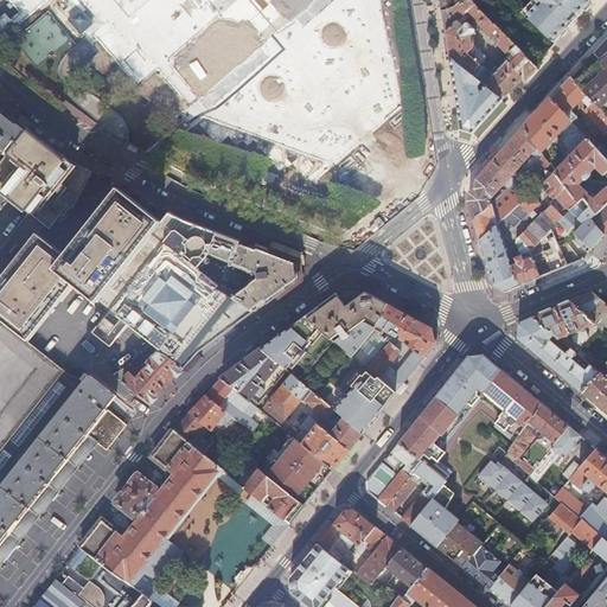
[(440,0),(442,12),(455,6),(460,0),(440,0)]
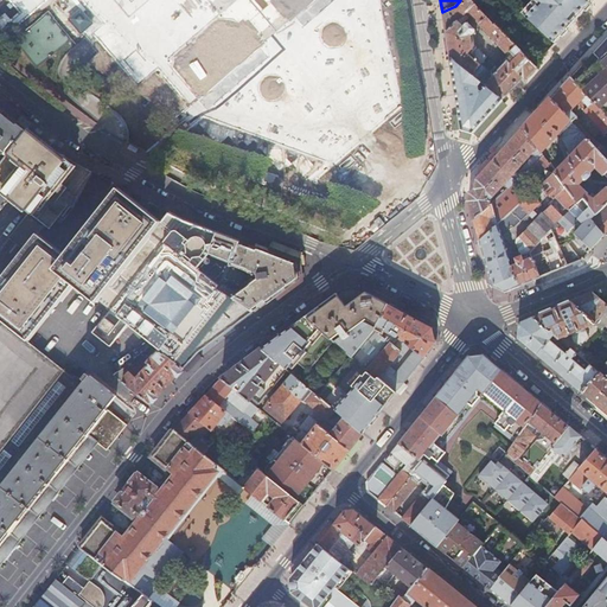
[(461,131),(473,133),(486,117),(503,100),(516,85),(523,78),(525,81),(537,68),(535,64),(496,23),(494,24),(471,0),(460,0),(455,6),(442,12),(445,31),(449,59),(451,66),(455,96),(461,131)]
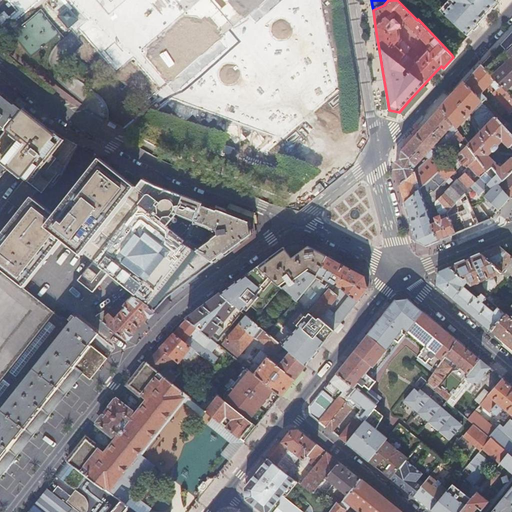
[(451,0),(454,3),(444,14),(467,35),(467,36),(474,29),(489,13),(501,0),(451,0)]
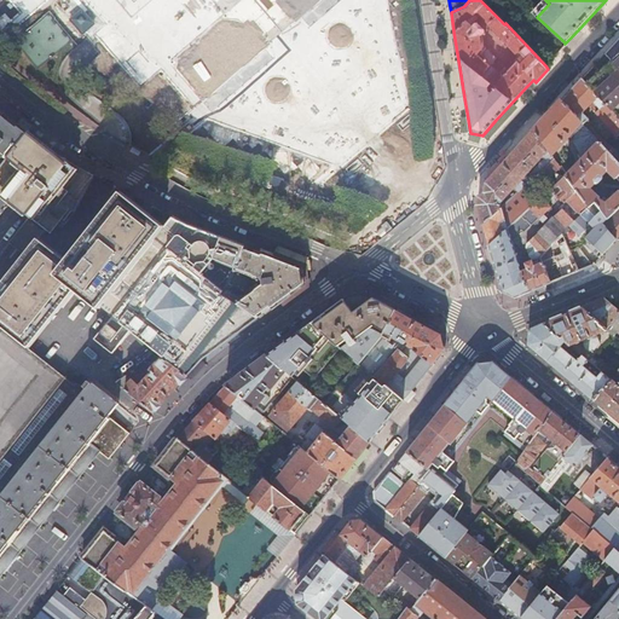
[(92,17),(82,4),(68,15),(82,35),(97,24),(92,17)]
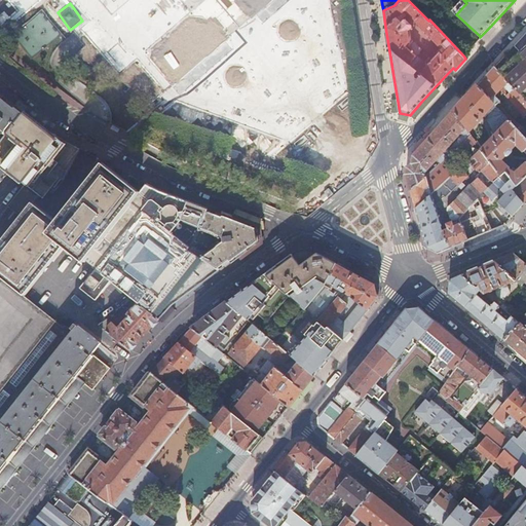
[(525,33),(521,39),(514,46),(523,54),(514,63),(505,55),(504,58),(495,68),(524,99),(525,97),(525,33)]
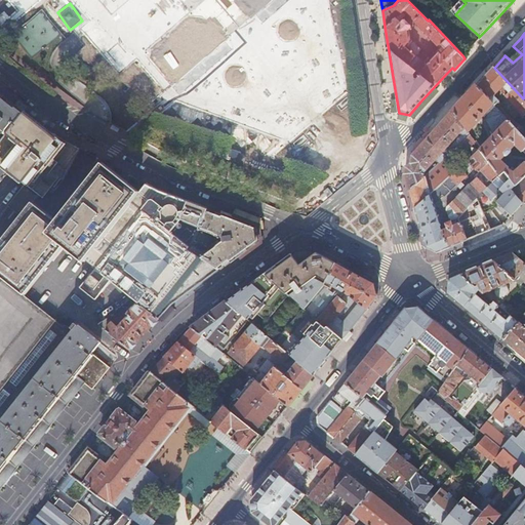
[(524,101),(523,98),(494,68),(485,77),(477,85),(515,127),(518,124),(500,106),(502,104),(494,95),(500,89),(506,95),(505,95),(524,116),(524,114),(524,101)]
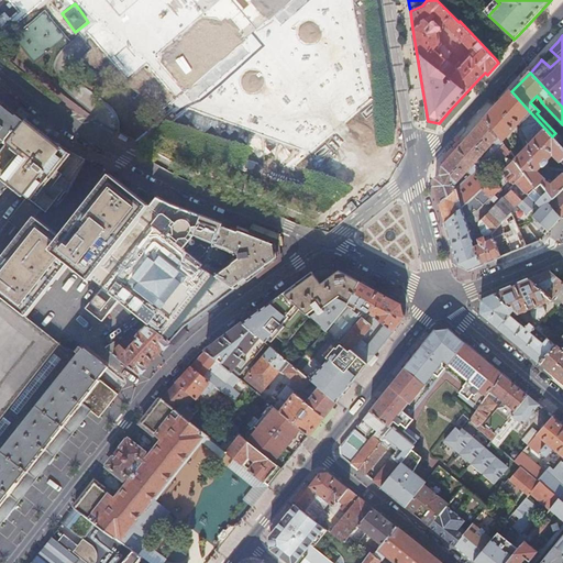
[(562,188),(562,172),(552,184),(544,180),(536,170),(541,165),(542,165),(543,165),(544,164),(545,164),(545,163),(547,162),(547,161),(547,159),(552,154),(562,161),(562,158),(562,147),(552,136),(511,91),(497,108),(471,136),(459,150),(457,151),(473,164),(484,153),(485,153),(489,148),(489,147),(494,143),(495,145),(482,159),(485,162),(483,164),(483,165),(479,167),(492,180),(493,179),(495,178),(488,172),(505,157),(510,164),(515,159),(503,142),(518,124),(530,145),(516,161),(526,174),(537,188),(542,183),(553,198),(554,198),(562,188)]
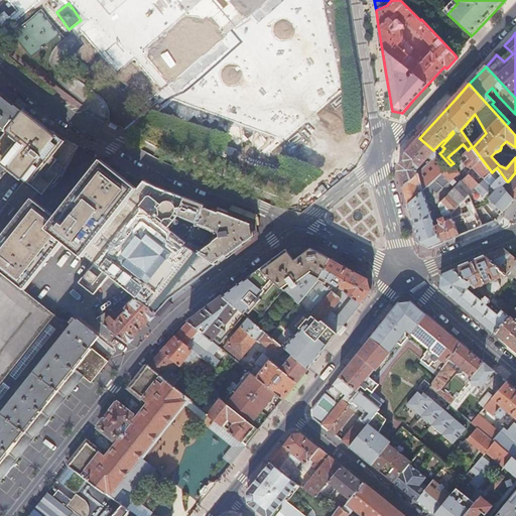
[(159,93),(157,91),(149,97),(153,102),(161,95),(159,93)]
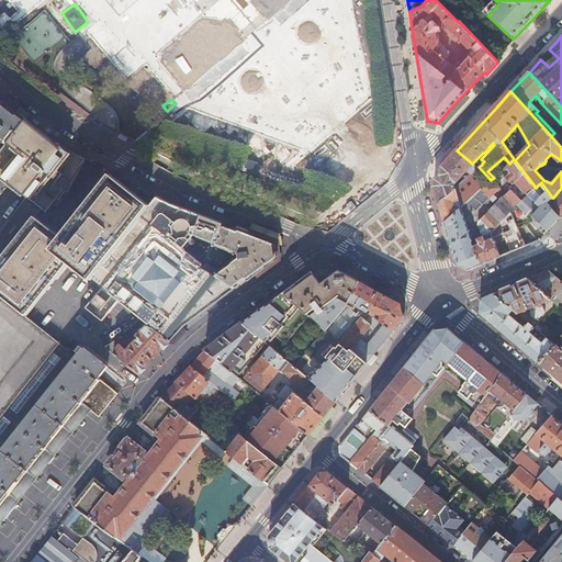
[(296,134),(204,101),(201,110),(293,143),(296,134)]
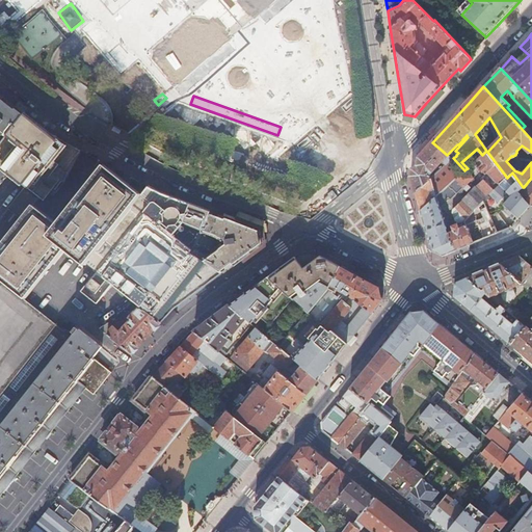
[(0,142),(23,114),(9,105),(0,97),(0,142)]
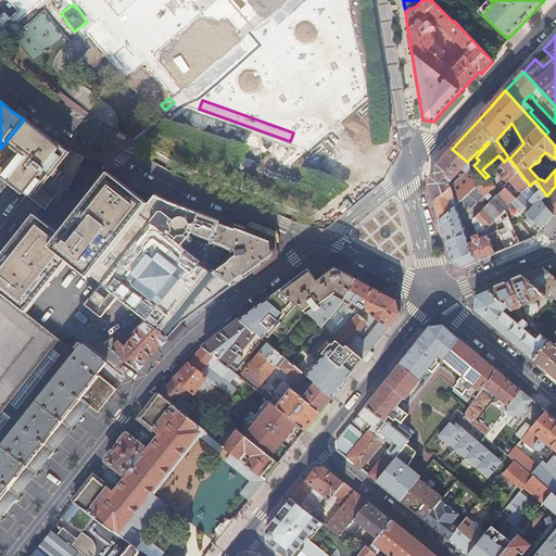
[(35,128),(24,119),(0,149),(0,172),(8,178),(27,193),(41,205),(46,209),(63,188),(67,190),(84,156),(83,156),(71,150),(64,146),(46,136),(42,134),(35,128)]
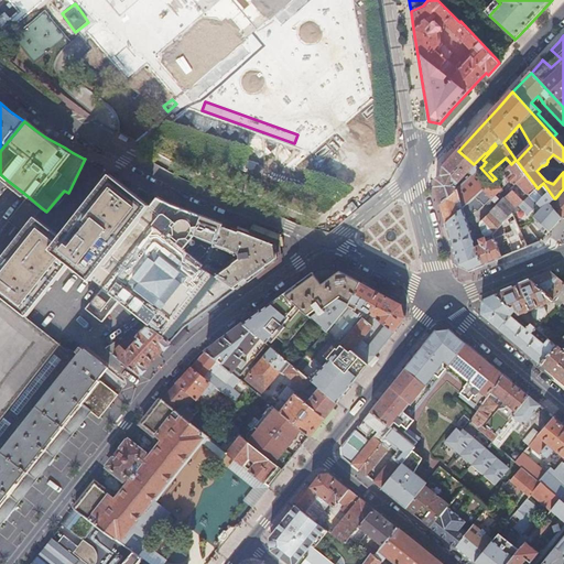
[(474,164),(458,151),(447,163),(443,167),(441,175),(442,176),(436,179),(435,186),(436,194),(441,206),(443,204),(457,190),(453,185),(458,180),(459,181),(464,175),(467,171),(473,175),(479,169),(474,164)]
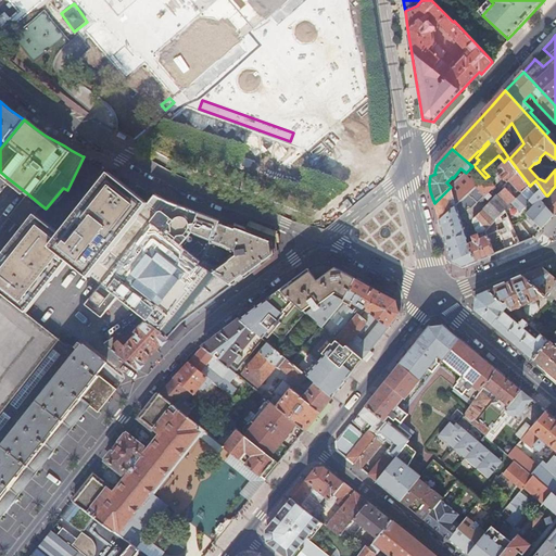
[(509,180),(519,172),(509,159),(508,158),(504,162),(495,169),(503,179),(506,182),(509,180)]
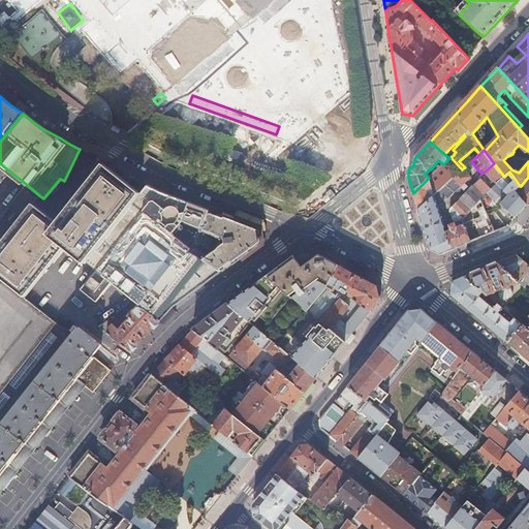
[(415,191),(413,193),(414,198),(417,210),(439,190),(462,169),(450,157),(449,158),(443,164),(440,166),(438,168),(429,178),(415,191)]
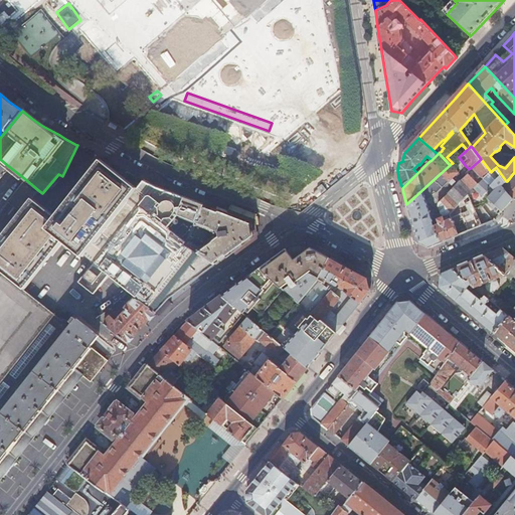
[(485,178),(491,172),(481,159),(472,167),(484,179),(485,178)]
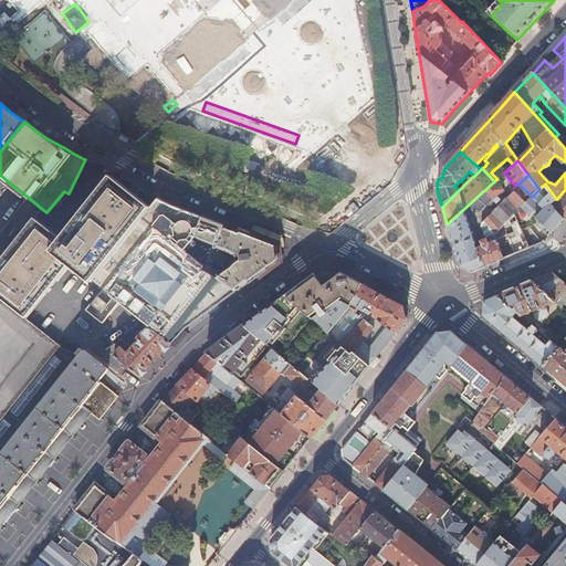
[(37,220),(0,265),(0,286),(30,311),(69,263),(70,264),(92,282),(93,280),(102,287),(96,296),(97,296),(102,290),(169,205),(157,198),(150,206),(149,207),(112,177),(62,240),(37,220)]
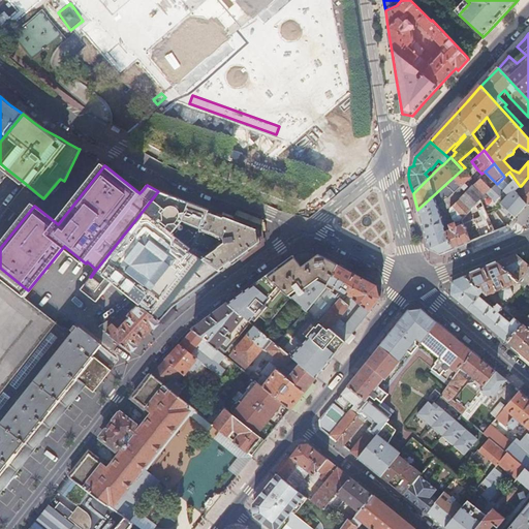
[(439,190),(417,210),(424,229),(429,249),(434,251),(440,254),(441,253),(446,251),(450,250),(453,249),(447,235),(445,229),(445,218),(442,219),(439,210),(440,210),(439,206),(443,201),(442,200),(446,197),(447,198),(456,191),(459,194),(463,190),(464,191),(468,187),(467,186),(469,184),(467,181),(471,178),(463,168),(462,169),(439,190)]
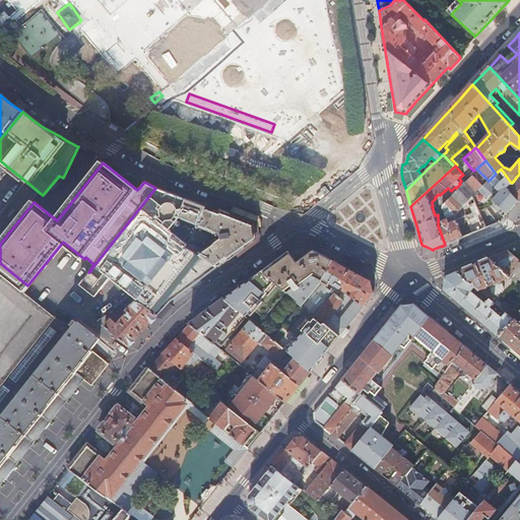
[(470,174),(473,171),(470,168),(463,175),(459,178),(461,181),(459,183),(460,184),(470,174)]
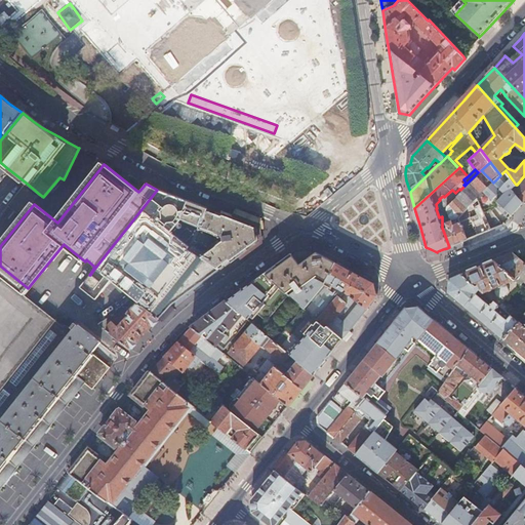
[(488,189),(493,183),(481,170),(478,172),(475,175),(477,177),(488,189)]
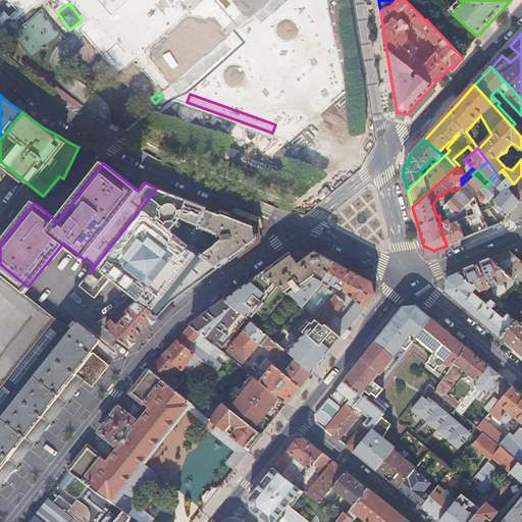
[(514,208),(520,201),(510,192),(508,189),(513,184),(503,169),(498,174),(491,180),(490,181),(485,188),(474,198),(478,206),(488,228),(493,226),(500,223),(489,209),(492,205),(503,215),(506,212),(508,214),(514,208)]
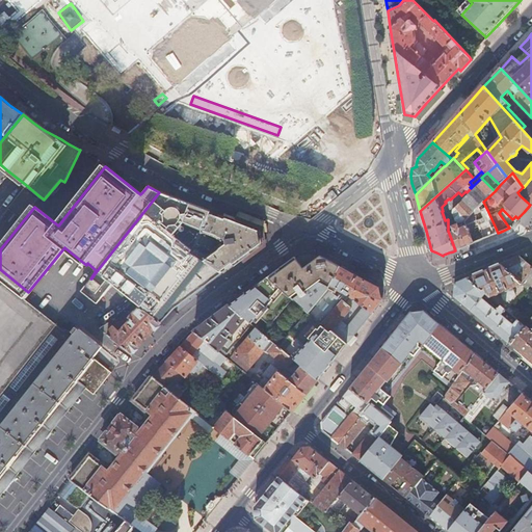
[(531,202),(531,178),(524,187),(526,189),(520,195),(530,205),(531,202)]
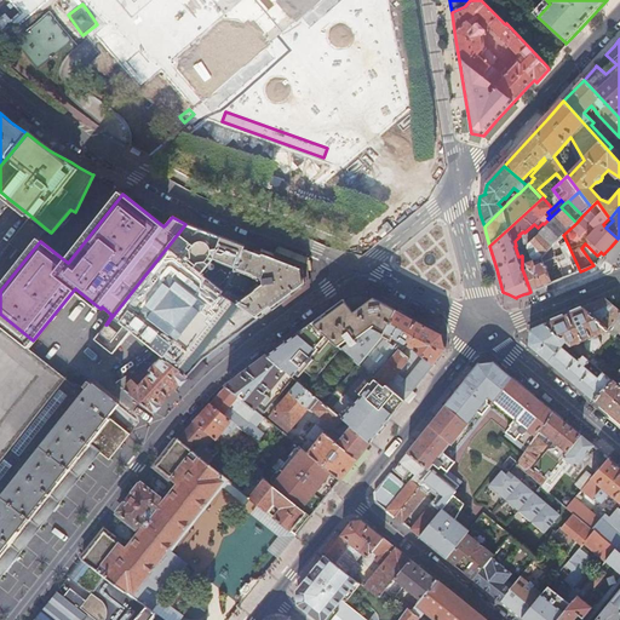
[(563,235),(577,223),(563,210),(528,245),(527,248),(532,262),(526,264),(529,273),(524,275),(530,292),(544,286),(551,283),(544,263),(541,258),(557,241),(561,237),(563,235)]
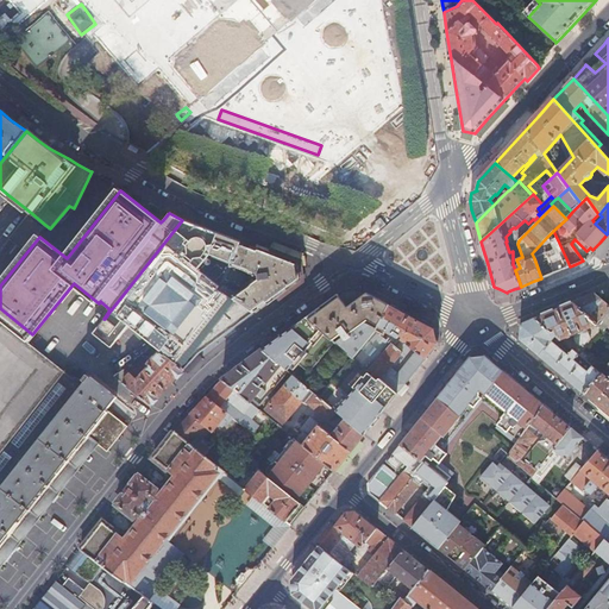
[(30,212),(22,223),(27,227),(31,230),(38,234),(45,225),(30,212)]
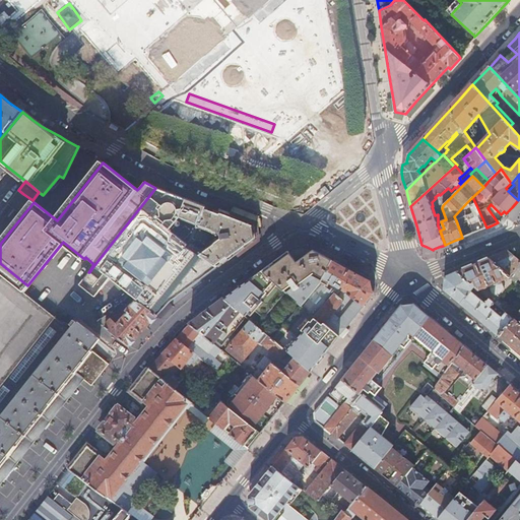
[(137,299),(157,315),(164,308),(169,302),(209,272),(209,271),(215,266),(187,246),(205,208),(189,202),(158,190),(155,188),(93,266),(101,271),(109,277),(124,289),(130,294),(137,299)]
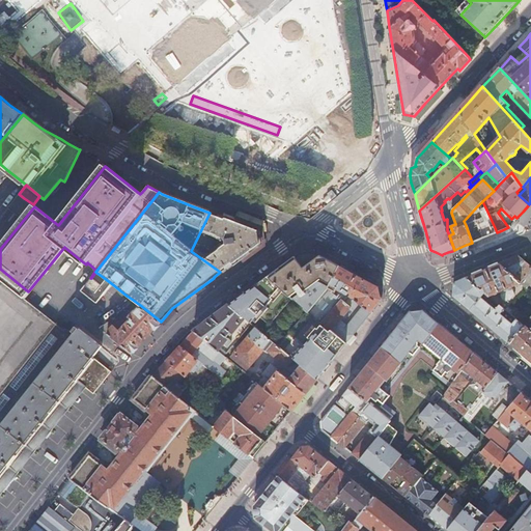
[(19,194),(7,207),(16,214),(27,200),(24,198),(19,194)]
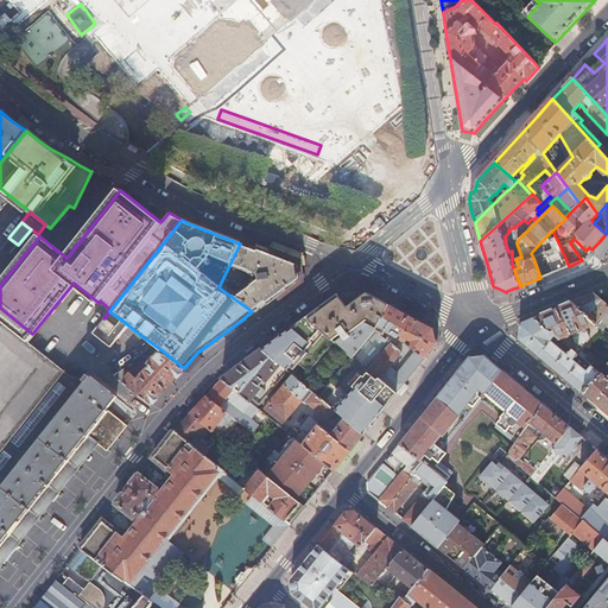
[(38,234),(31,229),(18,245),(25,251),(38,234)]
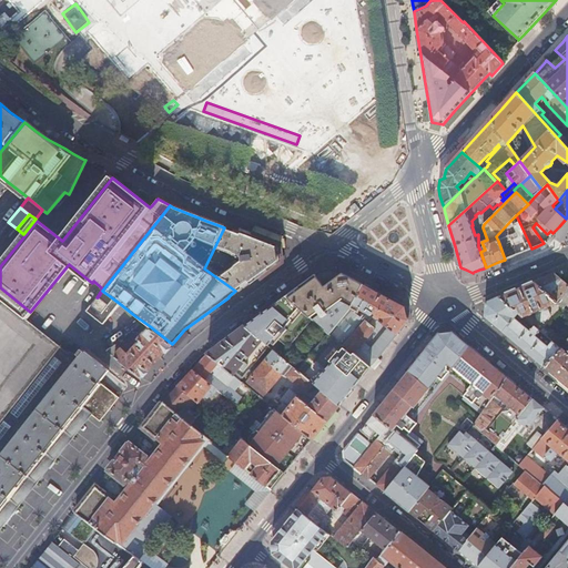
[(516,255),(531,249),(520,224),(510,229),(513,234),(498,241),(505,260),(516,255)]
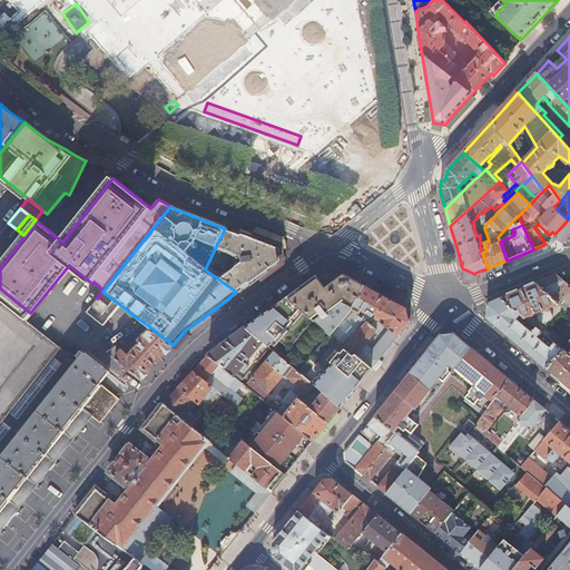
[(255,239),(225,228),(205,269),(236,292),(246,285),(278,262),(276,248),(255,239)]
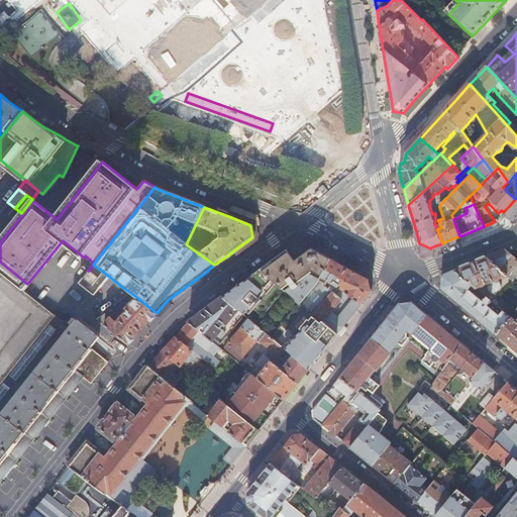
[(265,266),(260,270),(275,283),(282,289),(289,284),(291,287),(285,292),(298,304),(300,305),(319,281),(330,260),(315,251),(304,245),(291,246),(265,266)]
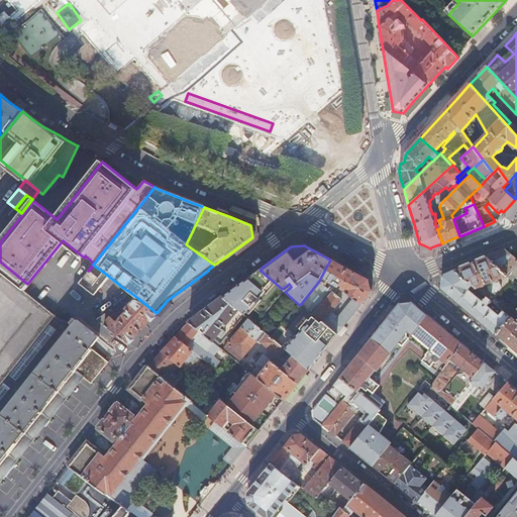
[(516,260),(514,256),(505,249),(496,253),(487,256),(507,275),(509,273),(511,275),(514,271),(512,270),(515,265),(516,266),(516,260)]
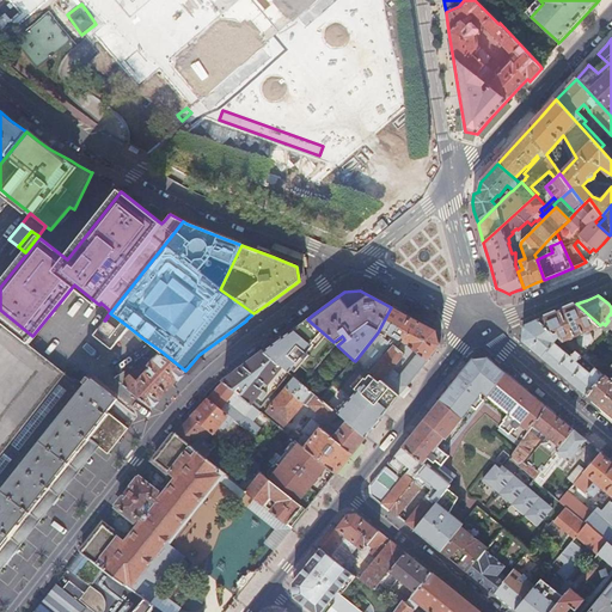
[(600,325),(576,304),(557,312),(537,320),(558,337),(563,342),(575,337),(579,344),(582,348),(588,346),(593,340),(591,331),(599,326),(600,325)]
